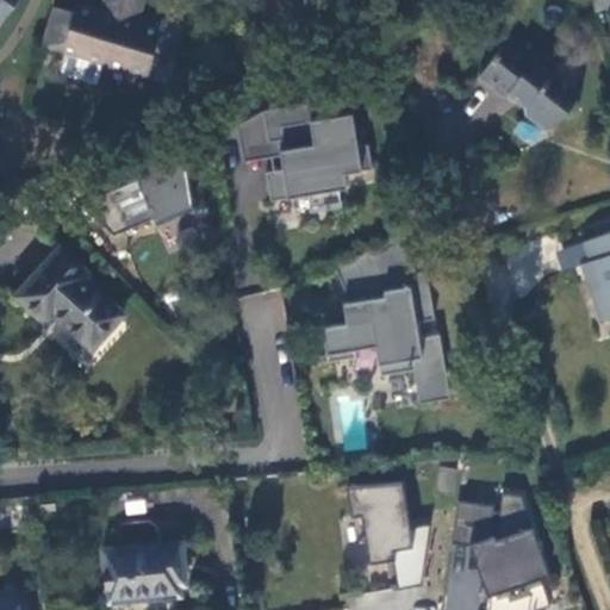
[(0,0),(0,23),(17,0),(0,0)]
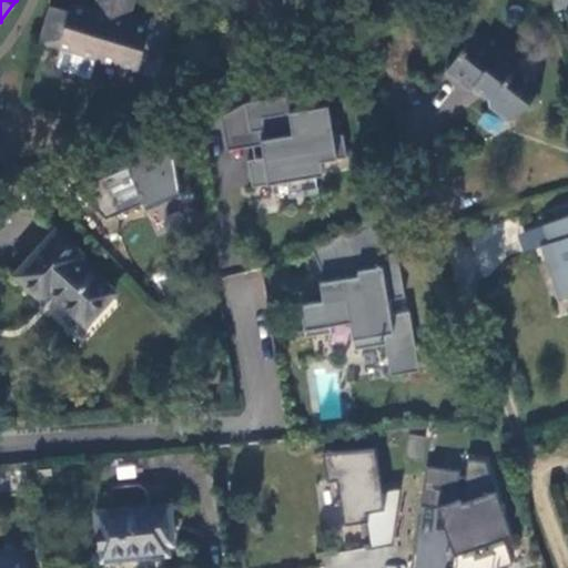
[(98,61),(115,0),(95,0),(93,9),(71,2),(68,11),(50,6),(38,44),(61,51),(57,66),(59,70),(92,79),(98,61)]
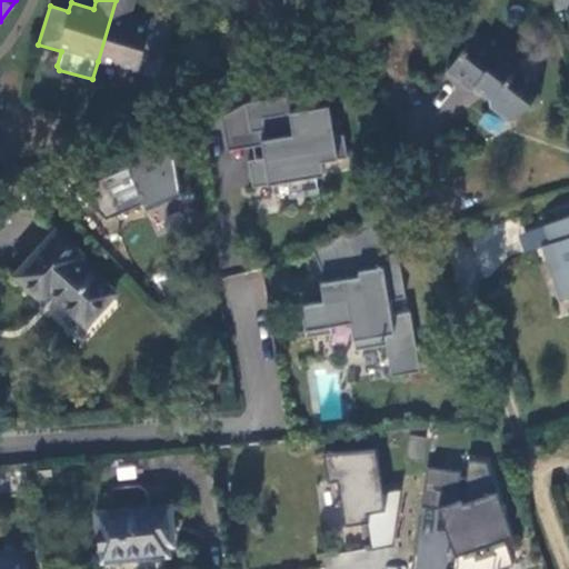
[(135,0),(116,0),(98,61),(157,79),(173,25),(152,18),(149,29),(128,21),(135,0)]
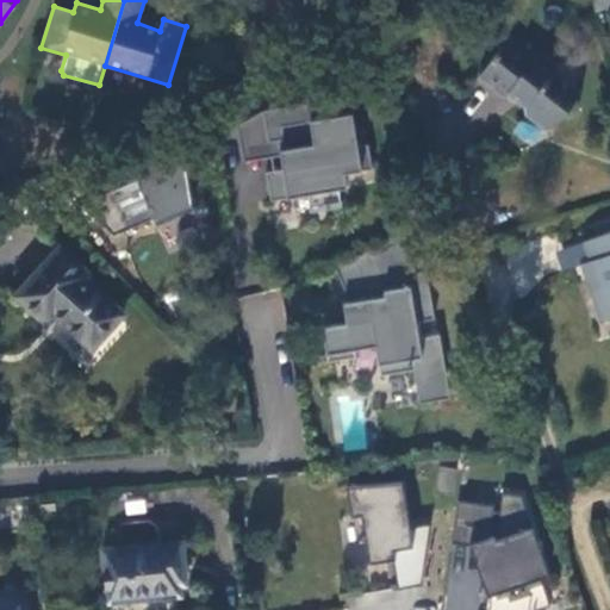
[(598,0),(591,0),(597,11),(602,8),(598,0)]
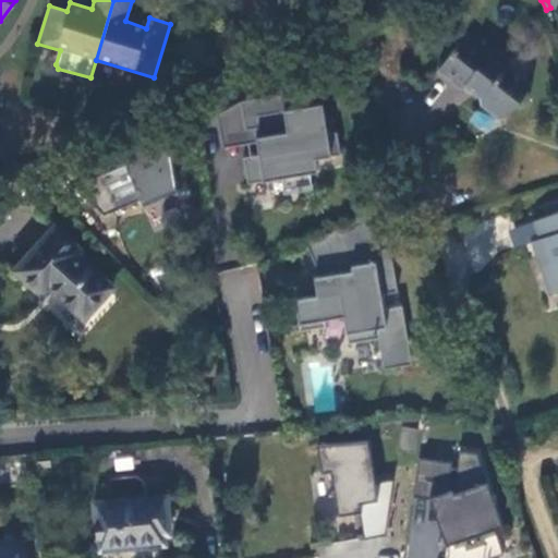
[(463,36),(437,73),(461,91),(465,85),(477,94),(480,101),(500,119),(509,116),(518,104),(529,100),(526,91),(530,85),(508,70),(507,60),(492,48),(488,51),(463,36)]
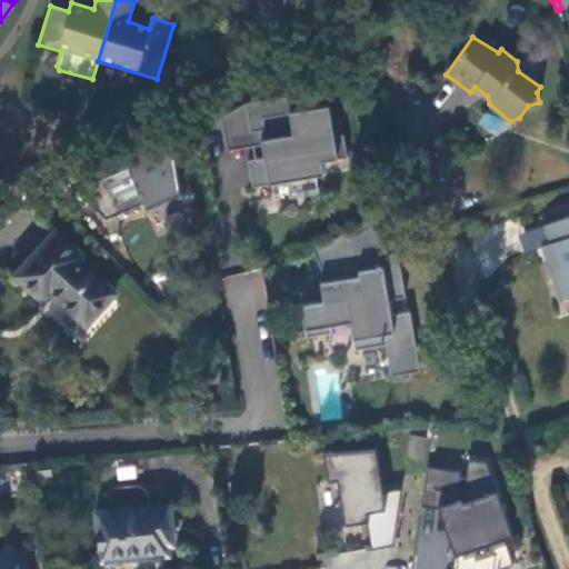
[(288,97),(247,105),(251,132),(261,131),(266,158),(256,160),(249,161),(253,187),(288,181),(291,198),(320,192),(317,177),(325,175),(322,161),(349,157),(345,135),(335,136),(329,107),(291,113),(288,97)]
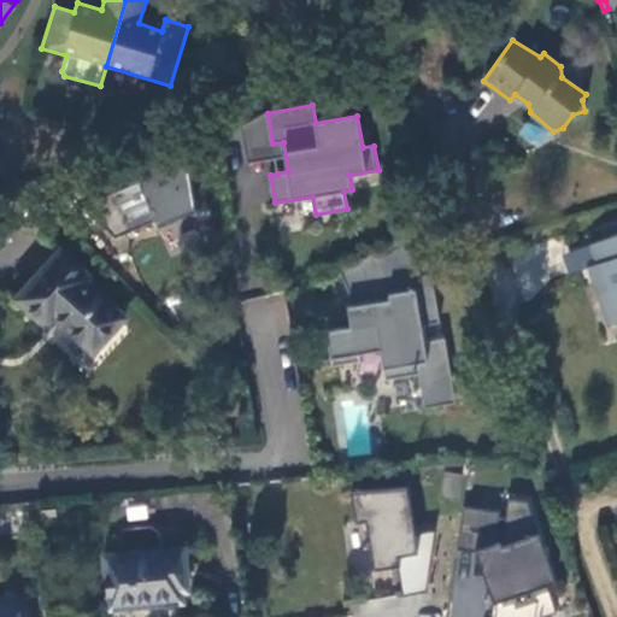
[(272,144),(268,113),(241,125),(247,164),(275,159),(277,174),(288,171),(283,142),(272,144)]
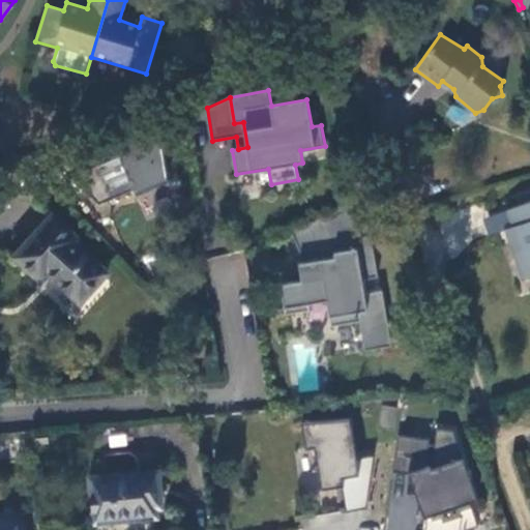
[(169,182),(159,125),(114,145),(119,157),(70,177),(98,206),(133,192),(136,197),(169,182)]
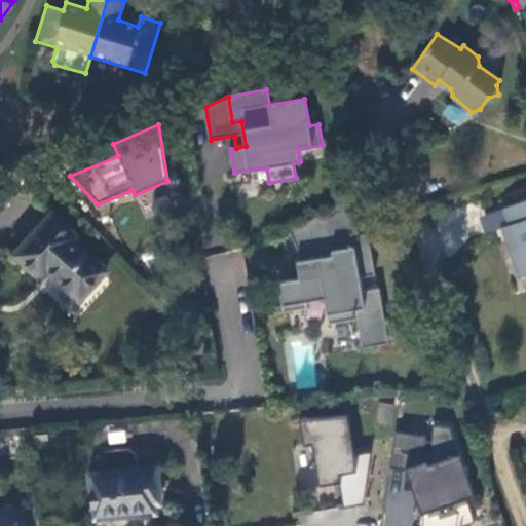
[(525,199),(505,208),(518,247),(513,249),(522,277),(525,275),(525,199)]
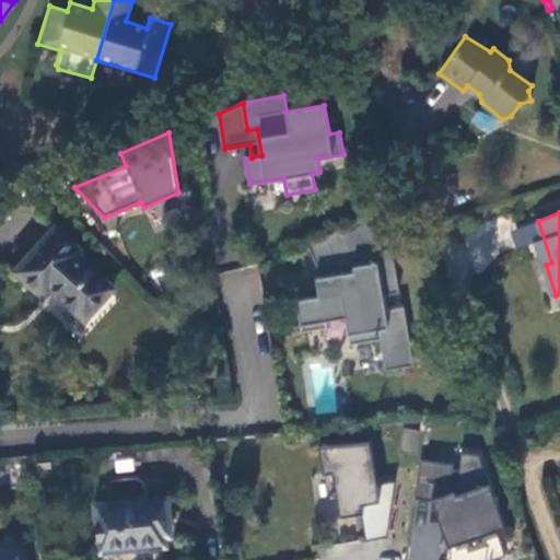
[(365,219),(307,244),(323,278),(353,273),(356,286),(317,292),(318,296),(296,300),(302,331),(327,327),(326,321),(346,317),(350,343),(381,339),(385,370),(415,364),(404,306),(385,310),(383,294),(399,292),(392,248),(378,251),(365,219)]
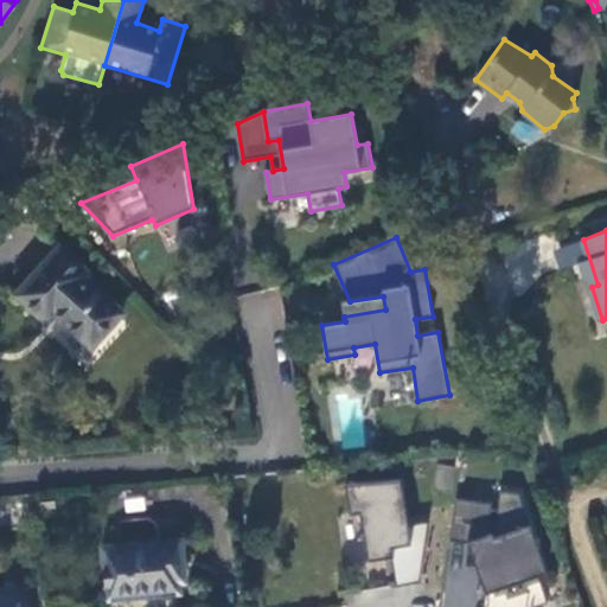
[(58,244),(14,294),(44,319),(48,323),(56,314),(91,346),(122,312),(87,279),(91,274),(58,244)]
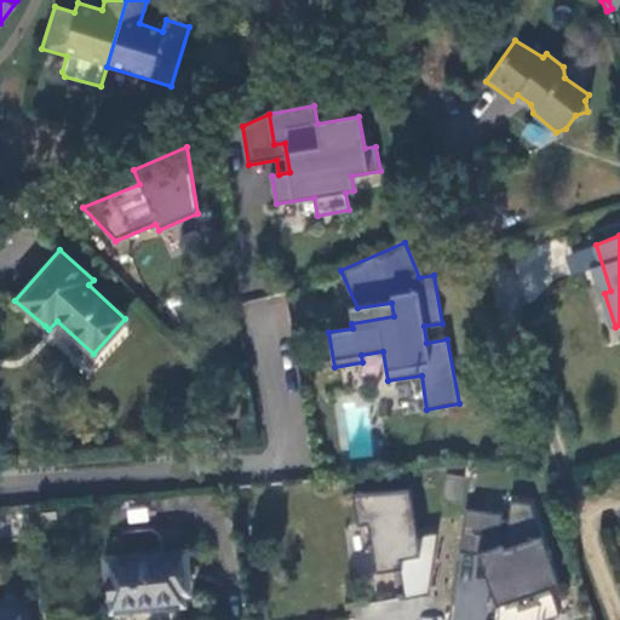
[(349,309),(351,323),(394,316),(391,303),(357,308),(349,309)]
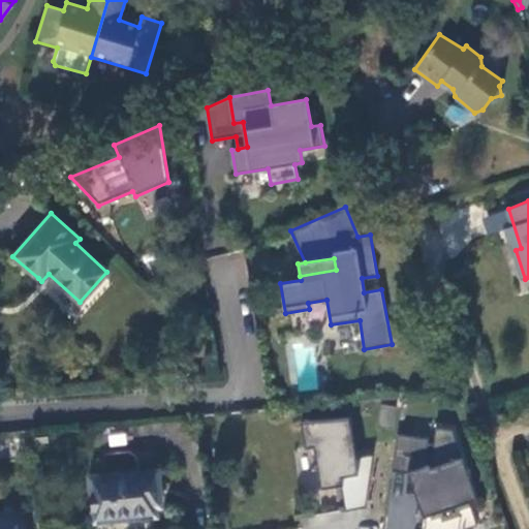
[(381,405),(378,425),(395,427),(397,406),(381,405)]
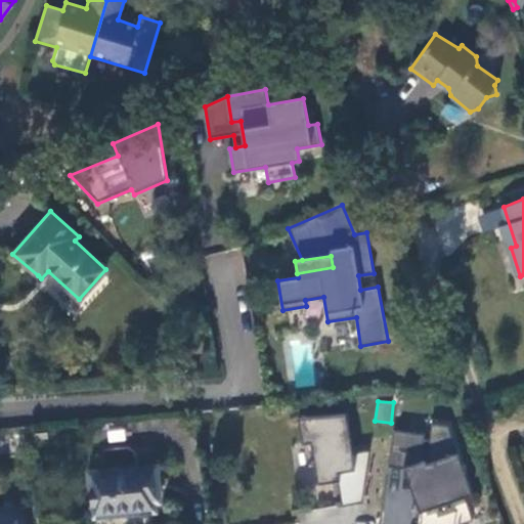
[(362,501),(370,449),(353,452),(348,451),(347,446),(352,445),(346,413),(299,418),(302,442),(311,441),(318,483),(339,480),(343,505),(362,501)]
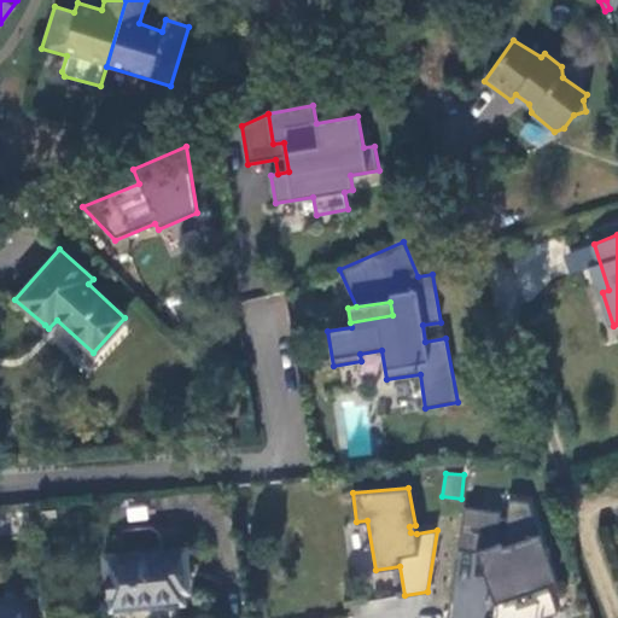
[(466,507),(459,549),(496,555),(494,570),(500,571),(493,617),(540,617),(559,612),(549,584),(558,582),(529,502),(509,499),(507,517),(501,516),(501,512),(466,507)]
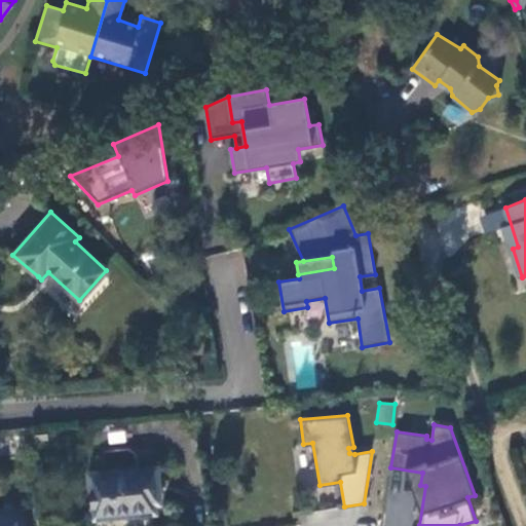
[(88,472),(92,518),(157,513),(156,504),(162,504),(158,464),(102,471),(88,472)]
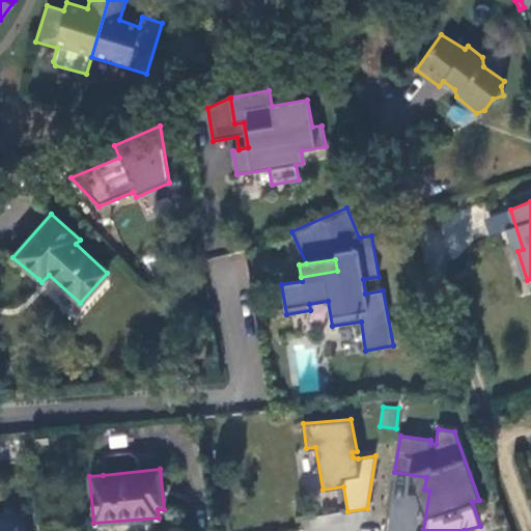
[(25,530),(26,513),(0,513),(0,530),(25,530)]
